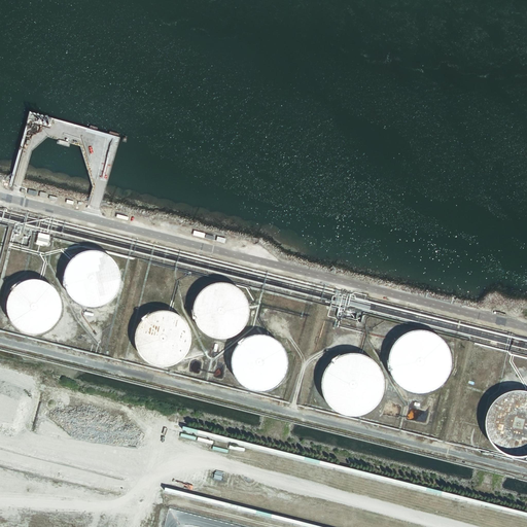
[(66,268),(65,271),(65,272),(65,275),(64,276),(64,282),(65,284),(66,289),(67,290),(68,293),(69,295),(72,299),(75,302),(79,304),(81,305),(85,307),(86,307),(91,308),(93,308),(96,307),(99,307),(101,306),(104,305),(107,304),(108,303),(111,301),(113,299),(115,296),(116,294),(118,290),(119,289),(120,286),(120,282),(121,280),(120,276),(120,273),(119,270),(118,267),(116,265),(115,261),(113,259),(111,257),(109,256),(105,253),(101,252),(97,251),(95,250),(90,251),(89,251),(85,251),(81,252),(79,253),(77,255),(75,256),(71,260),(69,262),(68,266),(66,268)]
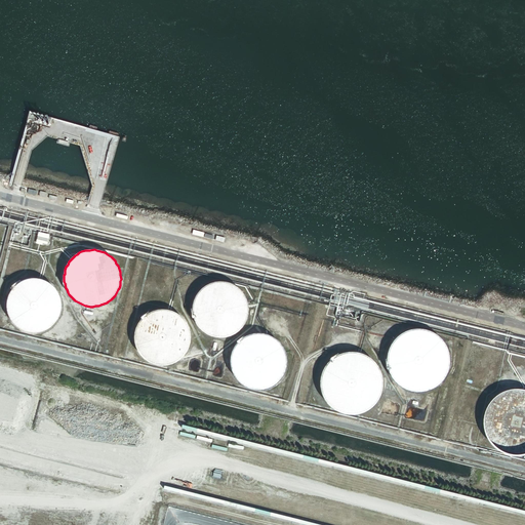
[(8,293),(7,296),(6,297),(6,300),(5,304),(5,306),(5,309),(6,312),(6,315),(8,318),(9,320),(9,321),(11,324),(13,326),(16,328),(19,330),(22,331),(27,333),(29,333),(33,334),(37,334),(40,333),(42,332),(44,332),(48,330),(50,328),(52,326),(53,325),(56,322),(57,320),(59,318),(59,316),(61,313),(62,310),(62,309),(62,306),(62,303),(61,299),(59,296),(59,294),(57,291),(55,288),(53,286),(51,284),(48,282),(46,281),(42,279),(40,278),(37,278),(35,278),(31,278),(28,278),(25,279),(23,280),(21,281),(18,282),(15,284),(13,286),(12,287),(10,289),(9,291),(8,293)]
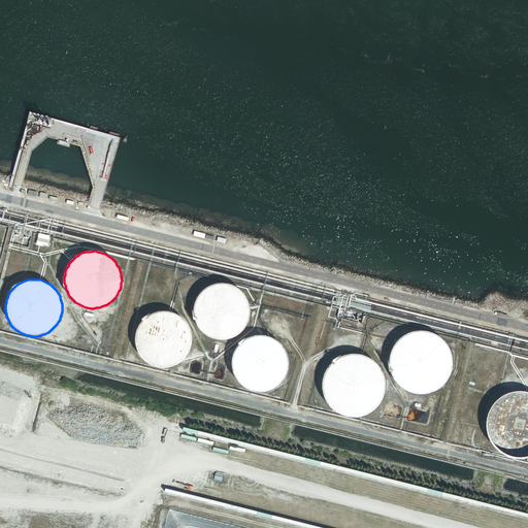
[(195,300),(194,303),(194,305),(193,308),(193,309),(193,315),(194,318),(194,320),(195,323),(197,326),(198,328),(199,330),(201,332),(203,333),(205,335),(209,337),(213,339),(216,339),(219,340),(224,340),(228,339),(230,338),(234,337),(235,336),(238,334),(241,331),(243,330),(245,327),(246,324),(248,321),(249,318),(250,314),(250,311),(250,308),(249,304),(248,301),(246,299),(245,297),(243,294),(239,290),(237,289),(235,287),(232,286),(230,285),(228,285),(224,284),(219,284),(215,284),(212,285),(209,286),(207,287),(205,288),(202,291),(199,295),(197,297),(195,300)]
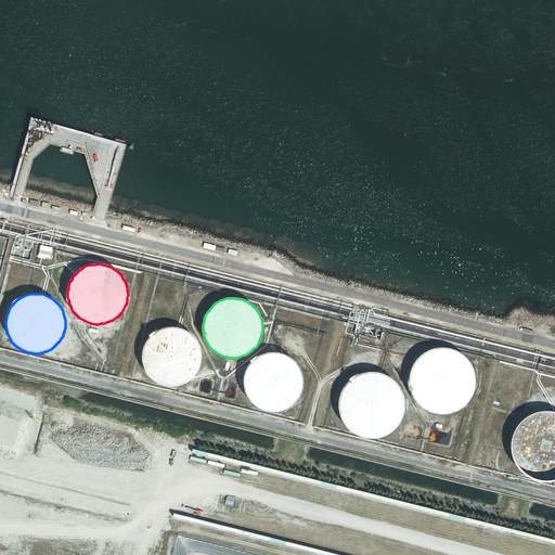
[(145,345),(144,348),(143,350),(143,355),(142,359),(143,361),(143,364),(144,366),(145,370),(146,372),(150,376),(151,378),(153,381),(155,382),(158,384),(160,385),(165,386),(170,387),(172,387),(176,387),(179,387),(181,386),(183,385),(188,384),(190,382),(193,379),(195,378),(197,375),(198,374),(201,371),(202,365),(203,364),(203,360),(203,355),(203,352),(202,347),(199,343),(198,339),(196,337),(195,336),(192,334),(191,332),(188,331),(185,328),(182,328),(179,327),(176,326),(170,326),(167,327),(164,327),(160,330),(158,330),(155,332),(153,334),(150,337),(147,341),(145,345)]
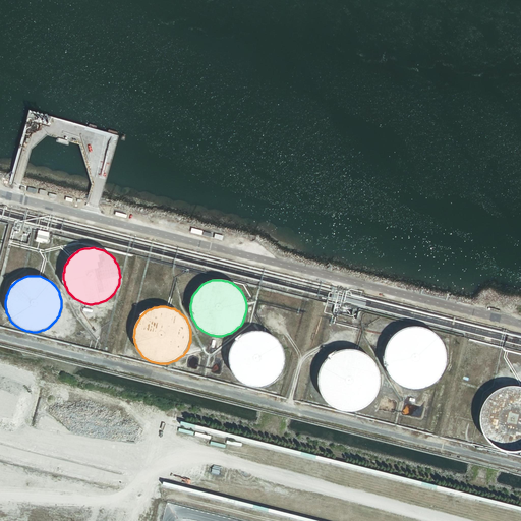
[(389,341),(387,344),(387,345),(386,348),(385,351),(385,354),(385,356),(385,359),(385,364),(386,366),(387,368),(388,370),(390,374),(392,377),(393,379),(395,381),(398,383),(401,385),(404,386),(407,388),(410,388),(413,389),(417,389),(420,388),(423,388),(427,386),(430,385),(433,383),(436,381),(439,379),(441,375),(443,373),(444,371),(445,367),(446,365),(447,360),(447,355),(447,352),(446,349),(444,345),(443,342),(441,339),(438,335),(435,333),(432,331),(430,330),(428,329),(423,327),(420,327),(417,326),(413,326),(410,327),(407,328),(404,329),(401,330),(398,332),(396,333),(394,335),(392,338),(390,339),(389,341)]
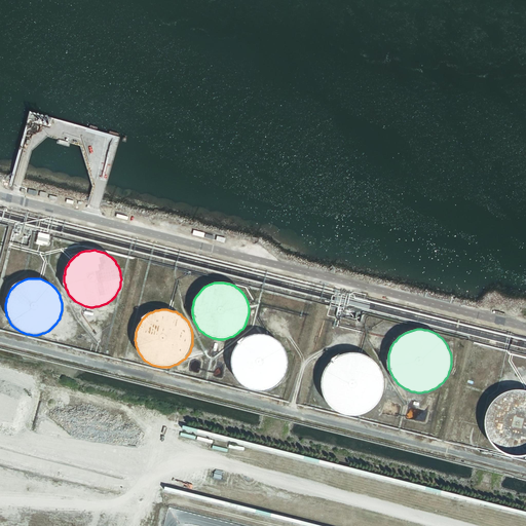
[(231,351),(231,352),(231,353),(230,357),(230,360),(230,364),(230,370),(231,373),(232,374),(233,377),(235,379),(236,381),(238,382),(240,384),(241,385),(245,387),(247,388),(250,389),(253,390),(256,390),(259,391),(264,390),(267,389),(270,388),(272,387),(275,385),(277,384),(278,382),(280,380),(282,379),(284,376),(285,374),(286,372),(287,368),(287,365),(288,363),(287,360),(287,357),(286,353),(286,351),(284,348),(283,347),(280,344),(279,342),(277,340),(275,339),(273,337),(270,336),(267,335),(265,334),(262,334),(259,334),(257,334),(253,334),(250,335),(247,336),(245,337),(242,338),(240,340),(238,342),(236,344),(234,346),(233,349),(231,351)]
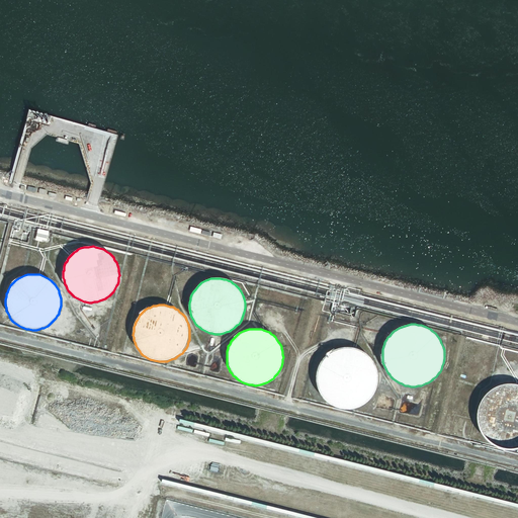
[(320,363),(318,366),(317,370),(316,372),(316,375),(316,377),(316,380),(316,384),(317,387),(318,391),(319,393),(320,396),(322,398),(324,401),(327,403),(328,405),(331,406),(334,408),(337,409),(340,410),(343,410),(346,410),(349,410),(352,410),(354,409),(358,408),(361,407),(363,406),(366,404),(368,402),(369,401),(372,398),(374,395),(375,392),(377,387),(377,384),(378,380),(378,377),(377,372),(377,370),(376,367),(375,365),(373,362),(370,358),(367,355),(364,353),(361,351),(360,350),(354,348),(351,348),(348,347),(344,347),(340,348),(338,349),(334,350),(332,351),(329,353),(327,355),(324,357),(323,358),(321,360),(320,363)]
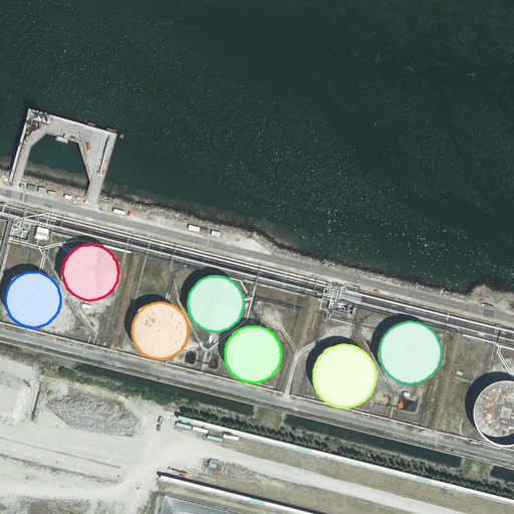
[(480,395),(478,398),(477,400),(476,403),(475,405),(474,408),(473,411),(473,417),(474,421),(474,423),(475,425),(476,428),(478,432),(480,434),(482,437),(484,439),(487,441),(490,443),(493,444),(496,446),(500,447),(503,447),(506,447),(509,447),(513,446),(513,381),(513,382),(511,381),(508,381),(504,381),(501,381),(498,382),(496,383),(493,384),(490,386),(486,388),(485,390),(482,392),(480,395)]
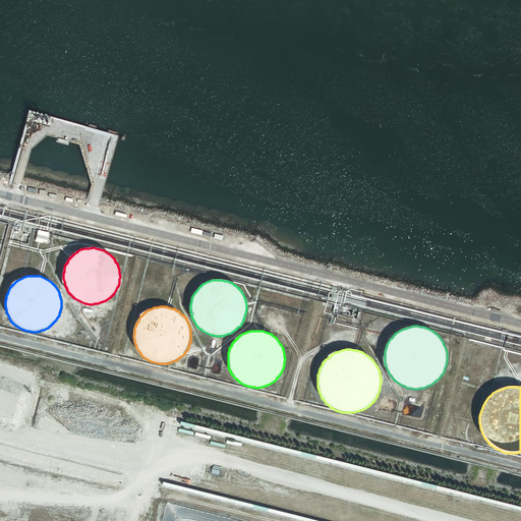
All buildings are outlined.
